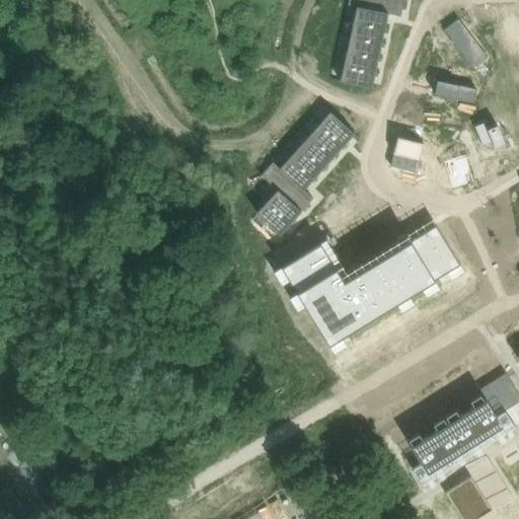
[(348,0),(348,5),(356,7),(356,6),(388,13),(400,16),(403,0),(348,0)]
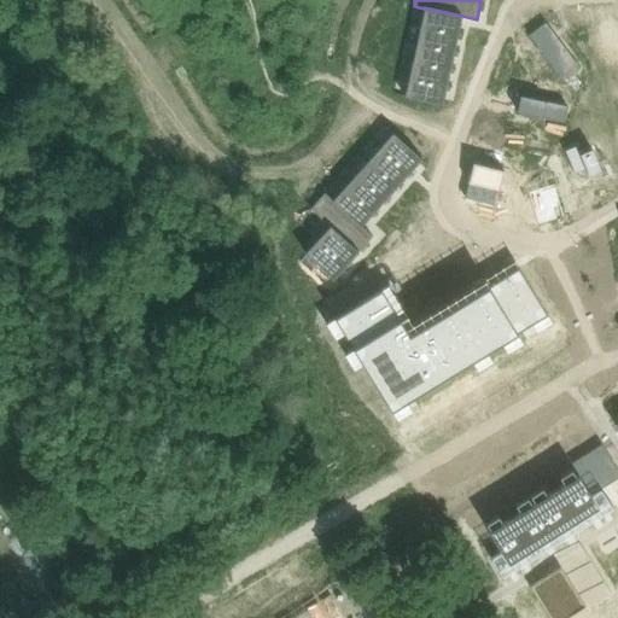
[(424,9),(420,25),(459,34),(462,16),(424,7),(424,9)]
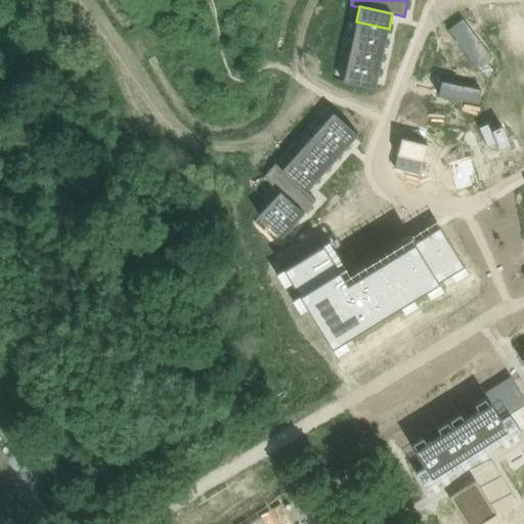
[(519,7),(504,9),(509,41),(523,39),(519,7)]
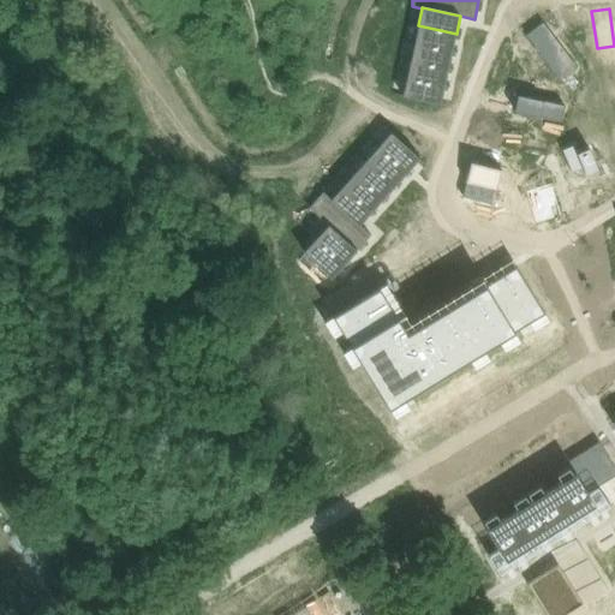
[(418,25),(415,43),(453,52),(457,34),(418,25)]
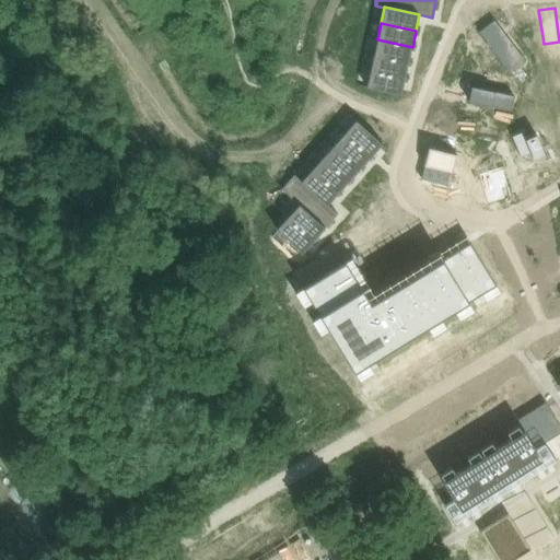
[(494,23),(479,34),(505,68),(505,67),(520,57),(494,24),(496,24),(494,23)]
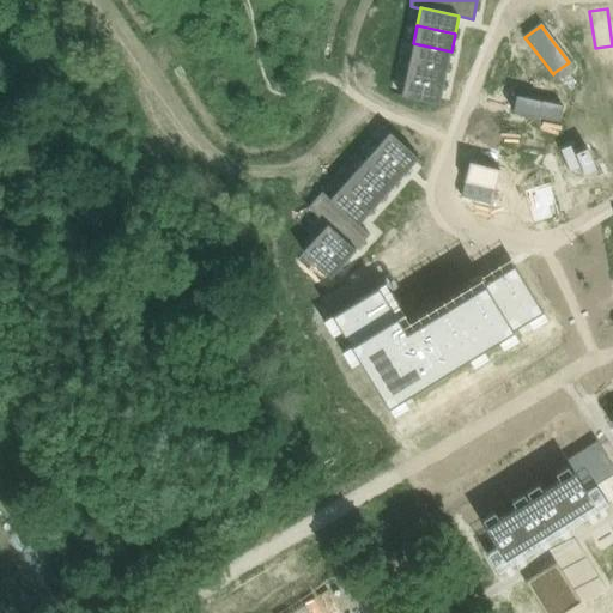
[(413,43),(410,60),(447,68),(451,52),(413,43)]
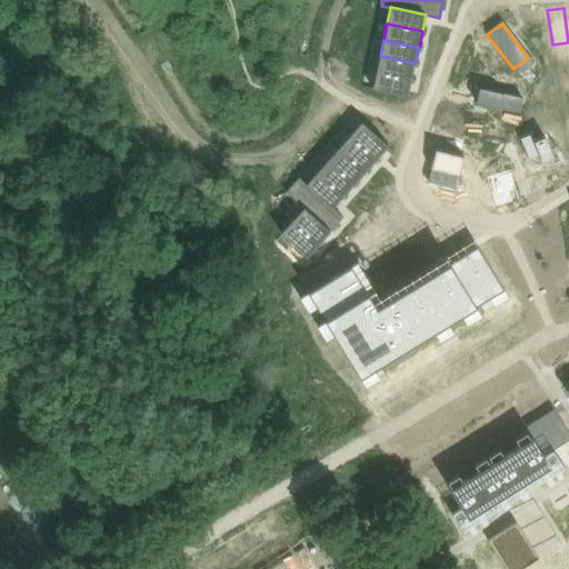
[(380,56),(376,72),(411,80),(415,63),(380,56)]
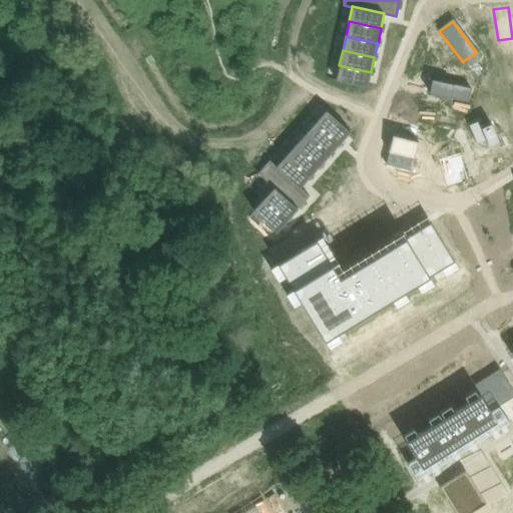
[(339,65),(336,80),(368,86),(371,72),(339,65)]
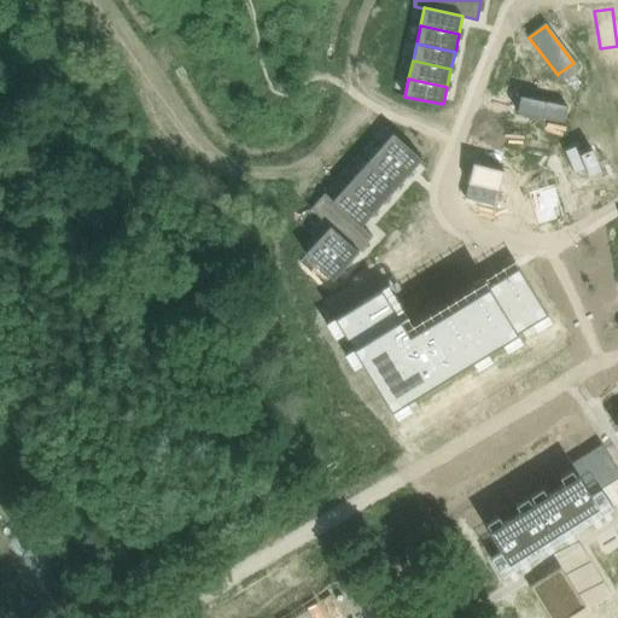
[(520,95),(517,111),(564,122),(567,105),(520,95)]
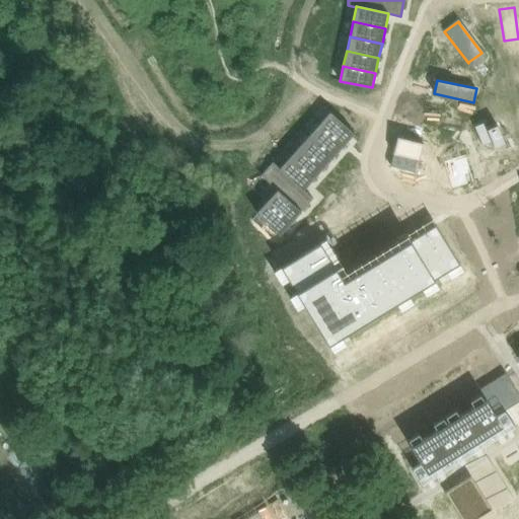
[(330,112),(320,123),(345,145),(355,133),(330,112)]
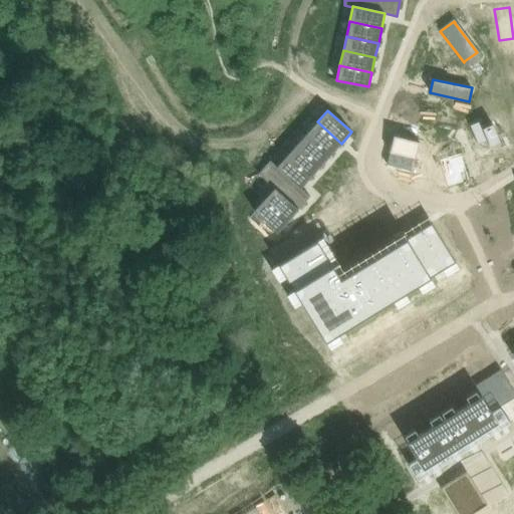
[(480,120),(470,125),(478,144),(488,140),(491,147),(501,143),(493,123),(483,127),(480,120)]
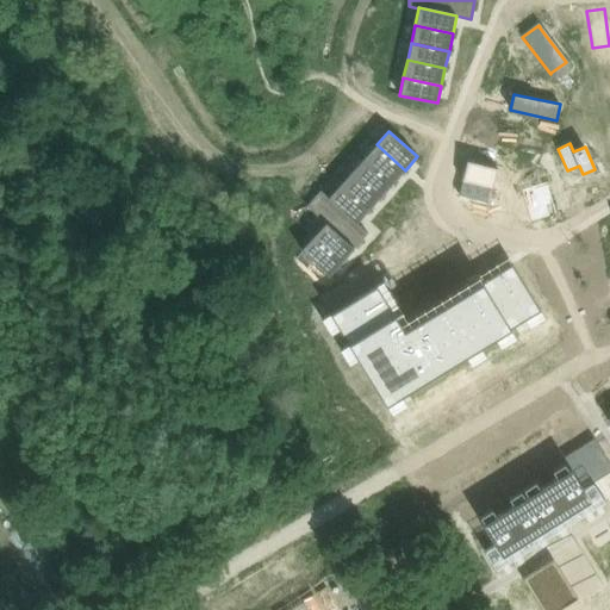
[(377,144),(365,157),(393,184),(405,170),(377,144)]
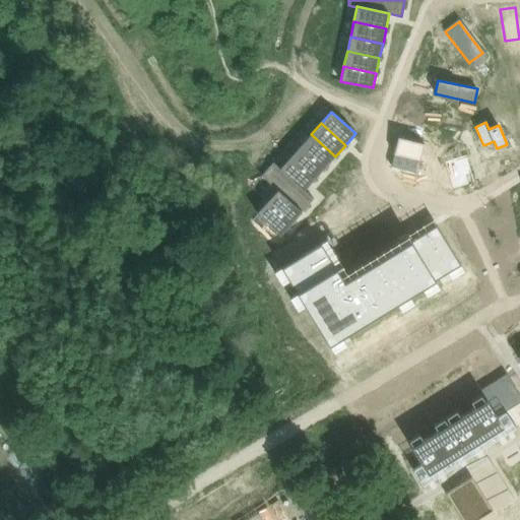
[(311,134),(301,145),(325,168),(335,156),(311,134)]
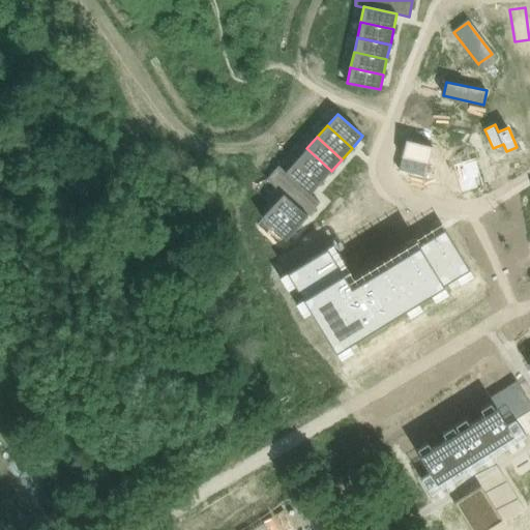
[(406,139),(399,170),(425,176),(433,146),(406,139)]
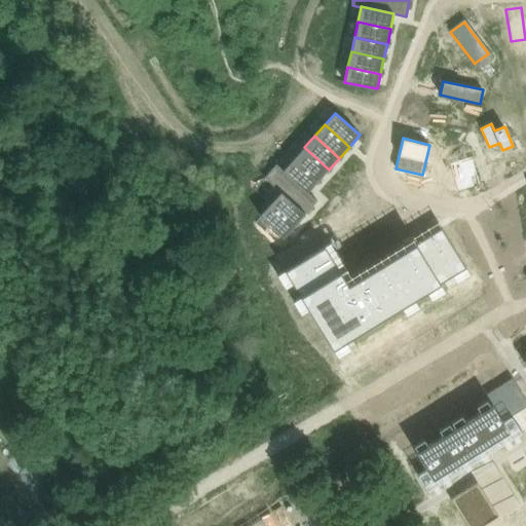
[(304,147),(294,158),(318,181),(329,170),(304,147)]
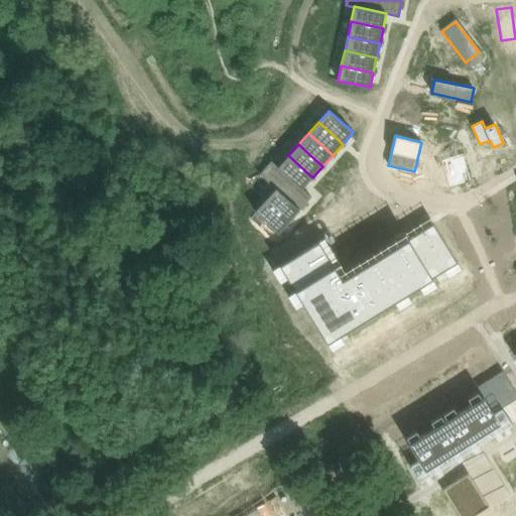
[(463,151),(441,157),(449,184),(471,178),(463,151)]
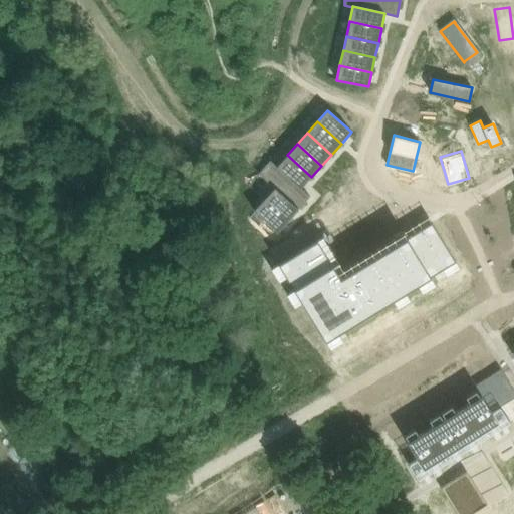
[(287,155),(277,166),(301,188),(311,177),(287,155)]
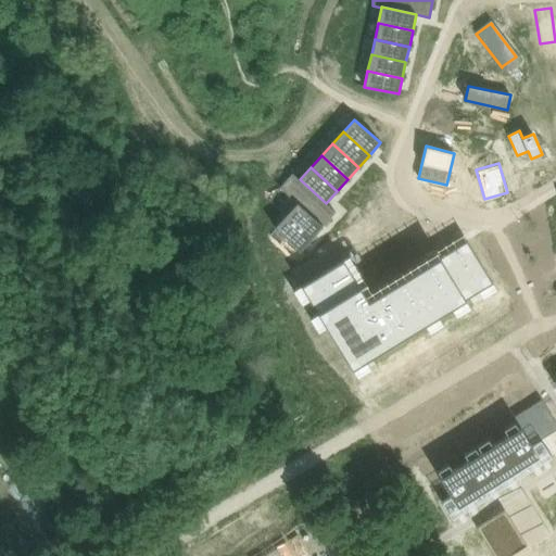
[(292,173),(279,187),(297,203),(323,226),(336,212),(326,203),(300,179),(292,173)]
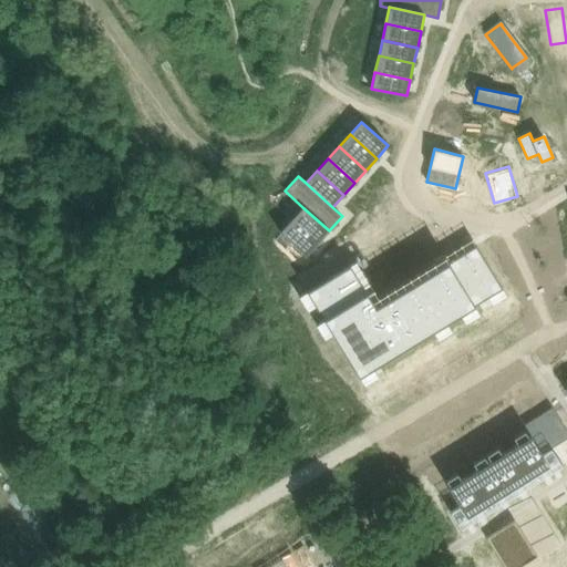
[(302,207),(291,219),(318,244),(329,230),(302,207)]
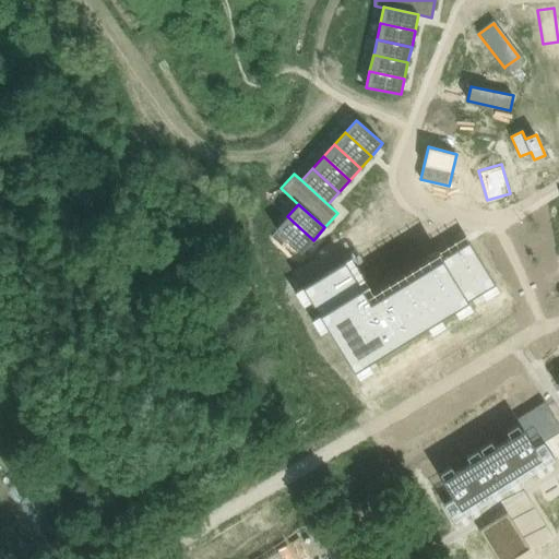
[(287,216),(276,228),(302,252),(313,240),(287,216)]
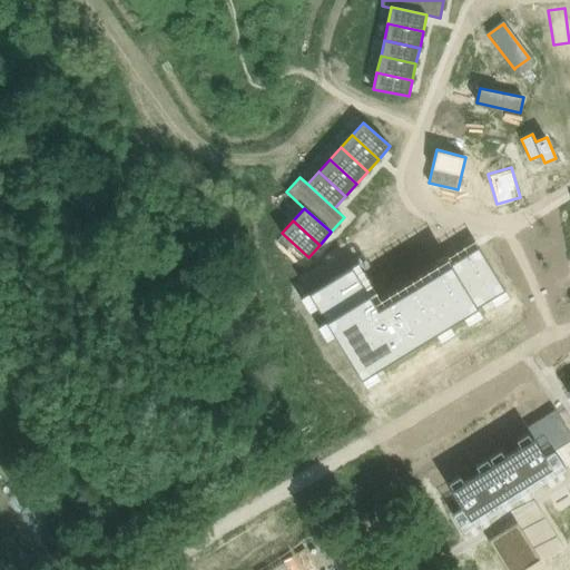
[(352,266),(310,293),(361,377),(504,290),(479,246),(377,308),(352,266)]
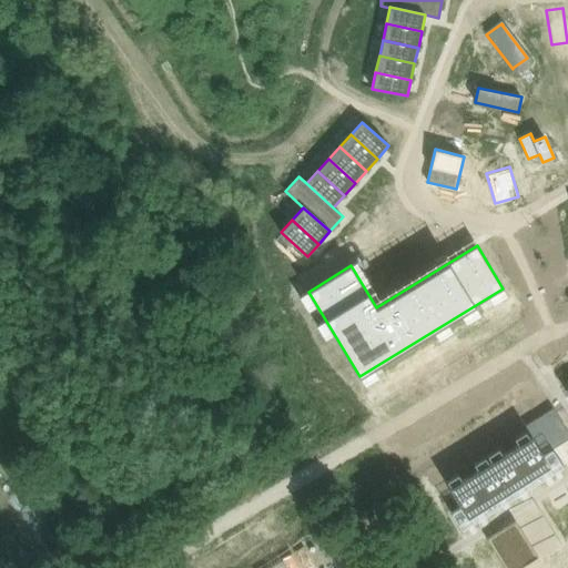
[(567,430),(554,408),(541,415),(560,444),(567,438),(567,430)]
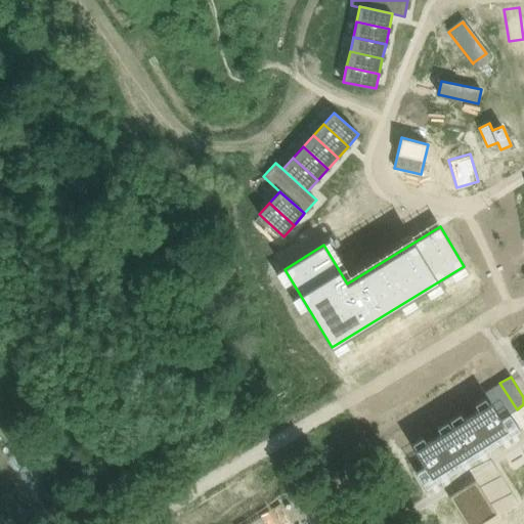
[(495,386),(485,392),(501,420),(513,412),(495,386)]
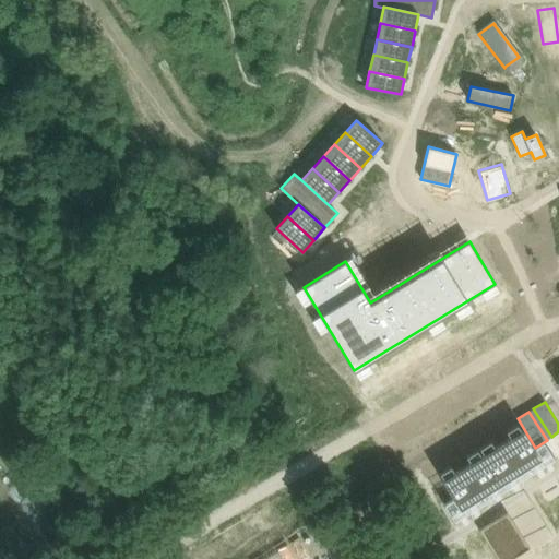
[(518,453),(504,461),(514,476),(527,467),(542,459),(523,429),(509,439),(518,453)]
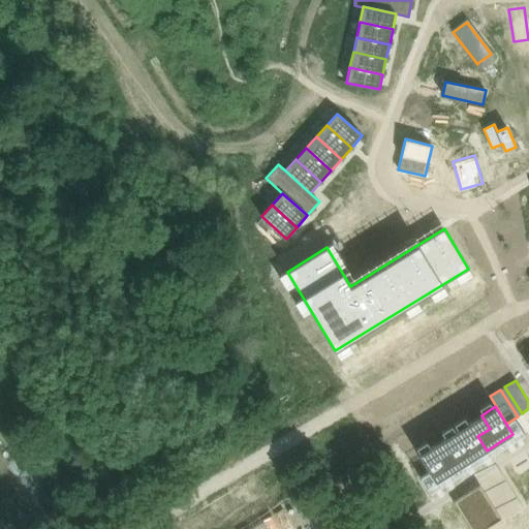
[(481,415),(457,431),(474,458),(487,450),(477,436),(490,429),(481,415)]
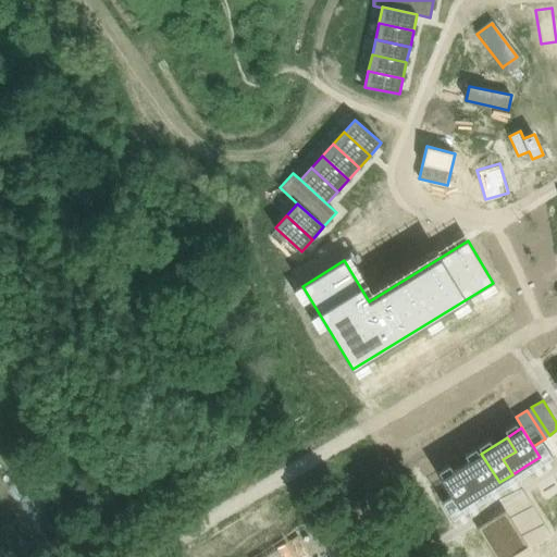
[(478,475),(465,484),(473,498),(499,482),(481,454),(468,461),(478,475)]
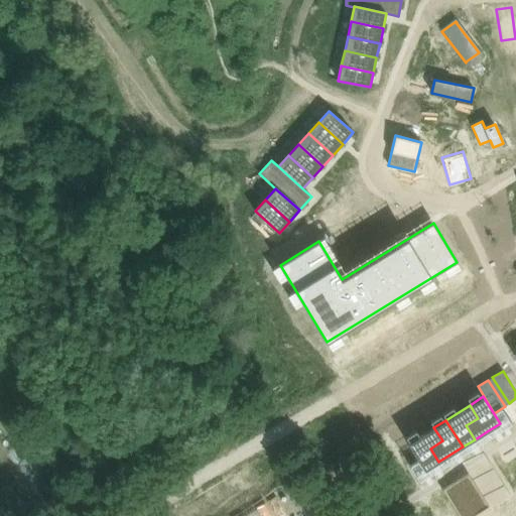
[(433,427),(408,443),(425,471),(438,462),(430,448),(442,440),(433,427)]
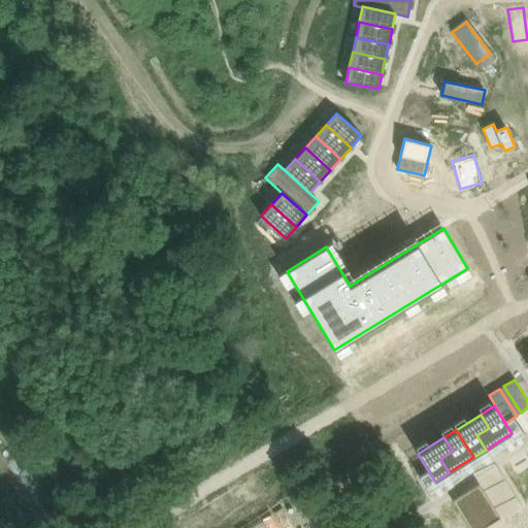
[(479,485),(468,492),(489,525),(500,518),(479,485)]
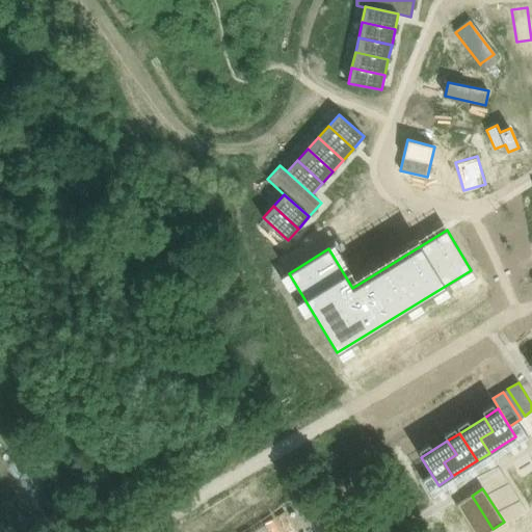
[(468,498),(456,505),(473,531),(487,531),(488,531),(468,498)]
